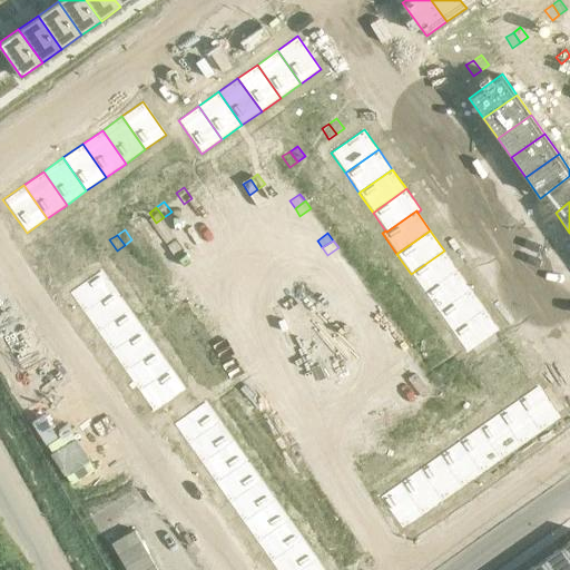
[(160,247),(150,255),(156,262),(166,255),(160,247)]
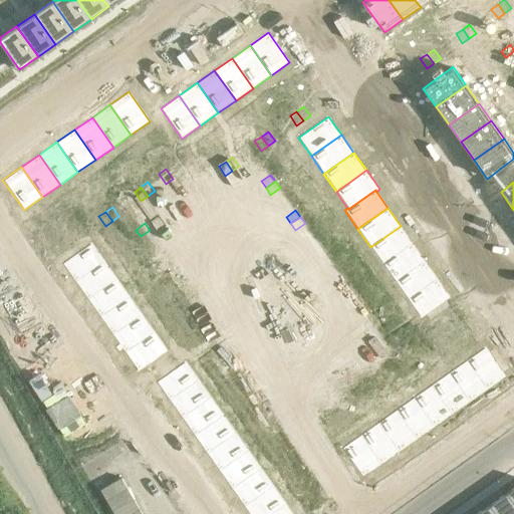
[(401,226),(370,247),(382,265),(413,243),(401,226)]
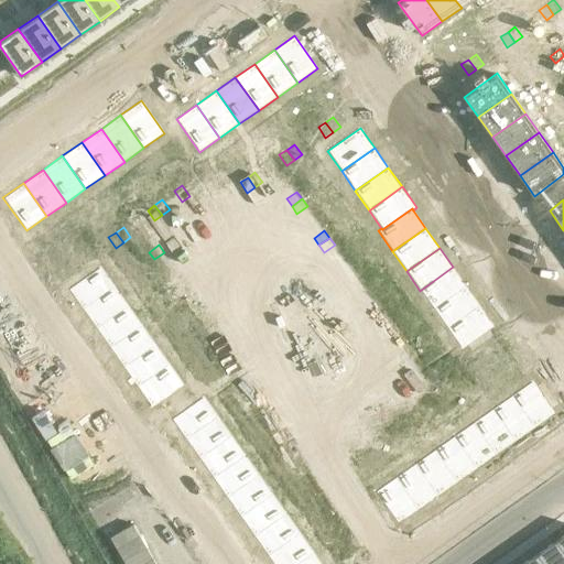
[(164,252),(154,259),(160,267),(170,259),(164,252)]
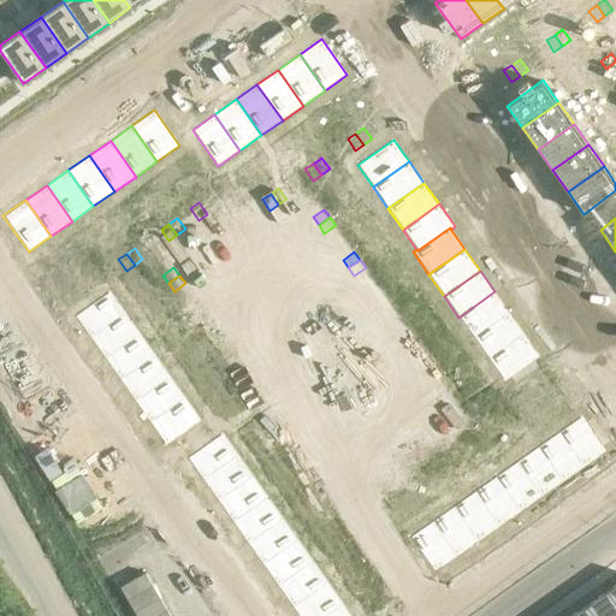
[(92,278),(84,284),(92,295),(100,289),(92,278)]
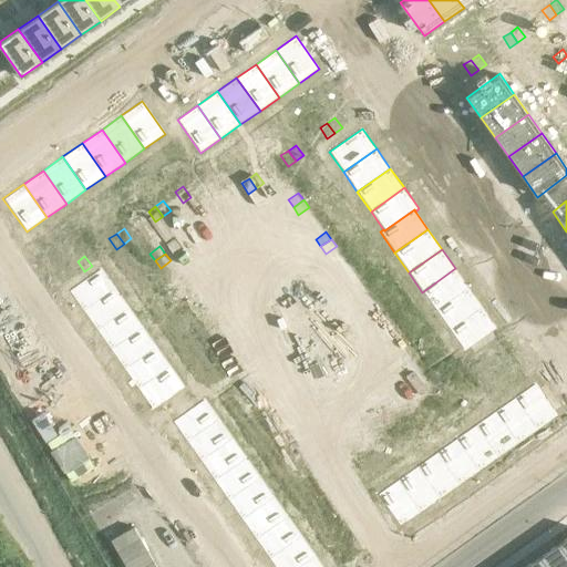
[(78,261),(70,266),(78,277),(84,271),(78,261)]
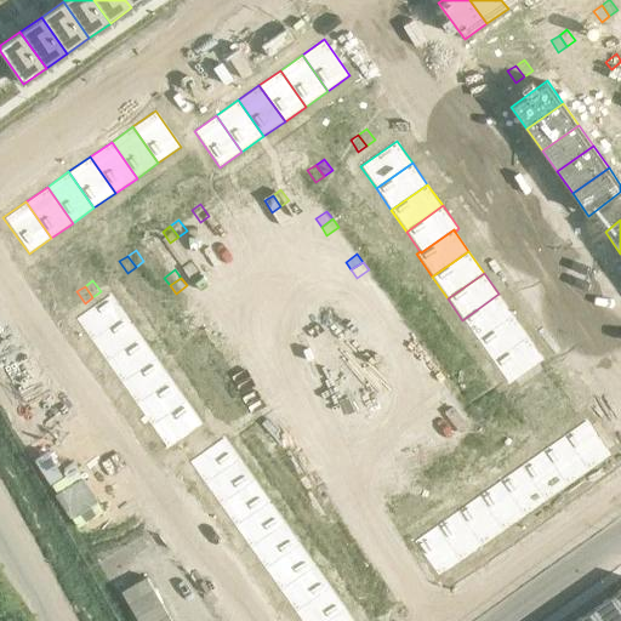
[(110,294),(74,319),(90,342),(126,315),(110,294)]
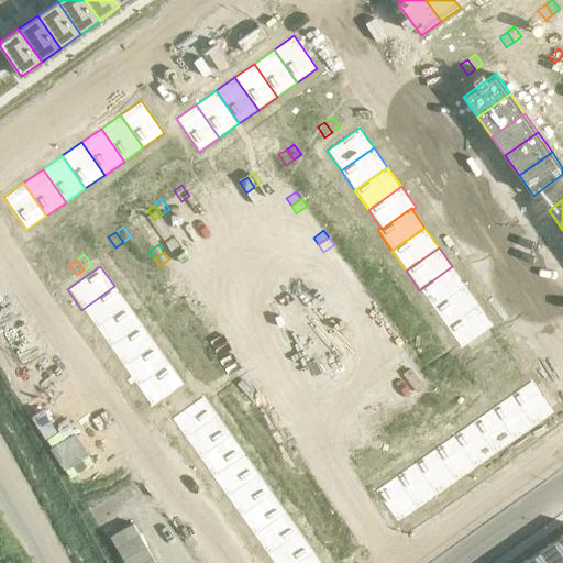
[(452,266),(419,290),(433,309),(466,286),(452,266)]
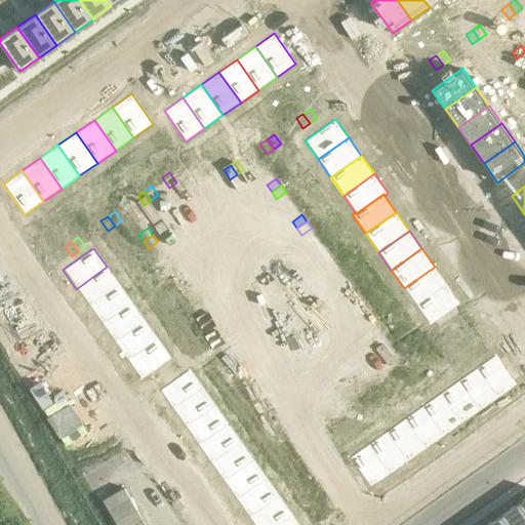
[(327,250),(318,257),(322,265),(332,257),(327,250)]
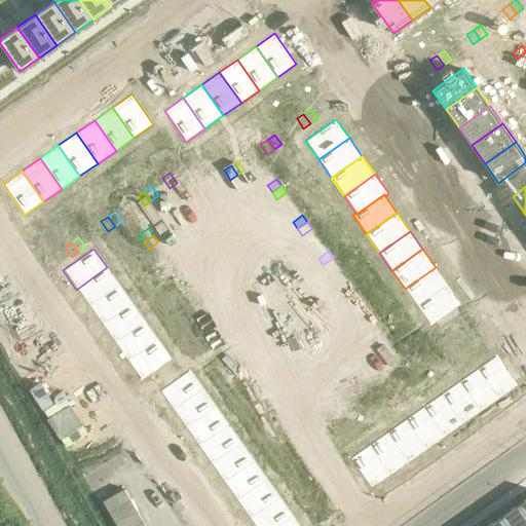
[(333,258),(323,265),(328,271),(338,265),(333,258)]
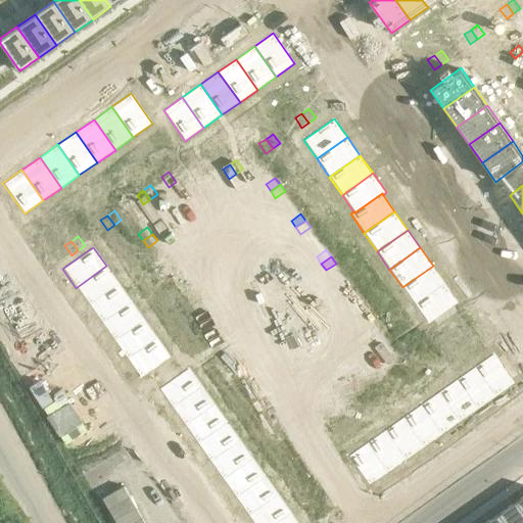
[(173,263),(163,270),(169,277),(178,270),(173,263)]
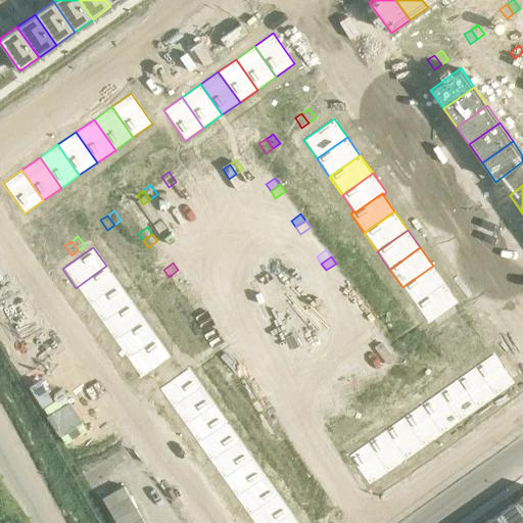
[(106,266),(76,288),(89,305),(120,284),(106,266)]
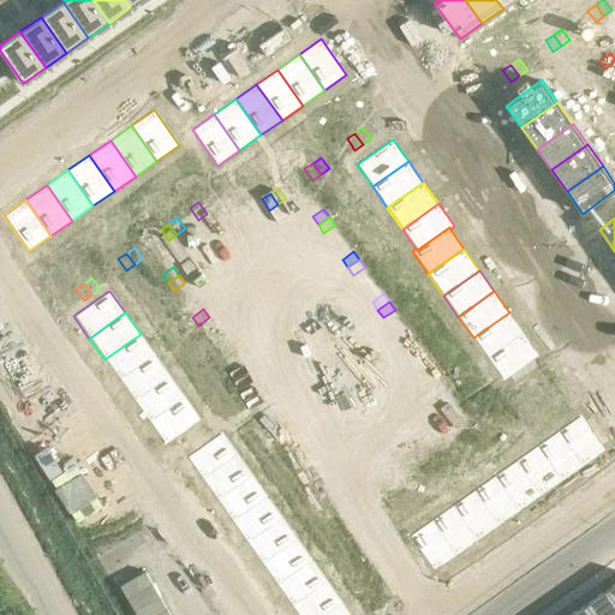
[(509,312),(473,338),(488,359),(524,334),(509,312)]
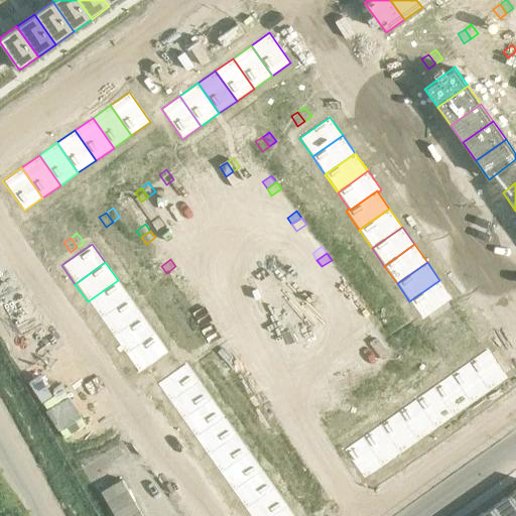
[(175,266),(166,273),(170,279),(180,273),(175,266)]
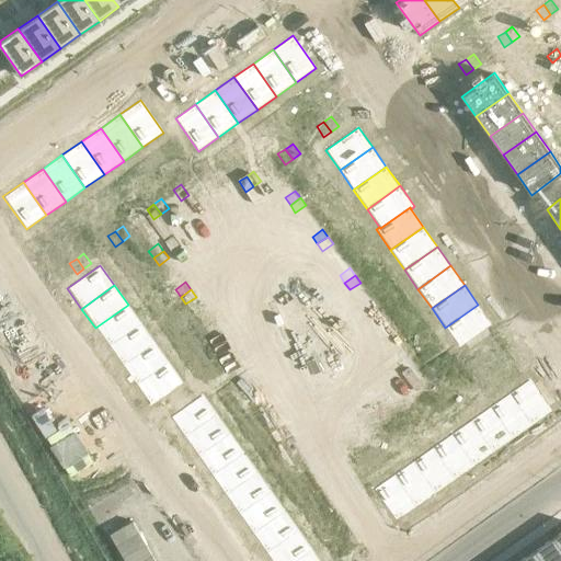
[(128,305),(95,328),(109,347),(141,324),(128,305)]
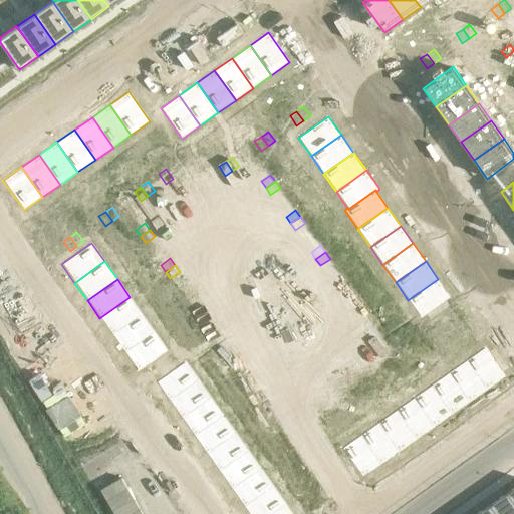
[(438,279),(408,300),(421,318),(451,297),(438,279)]
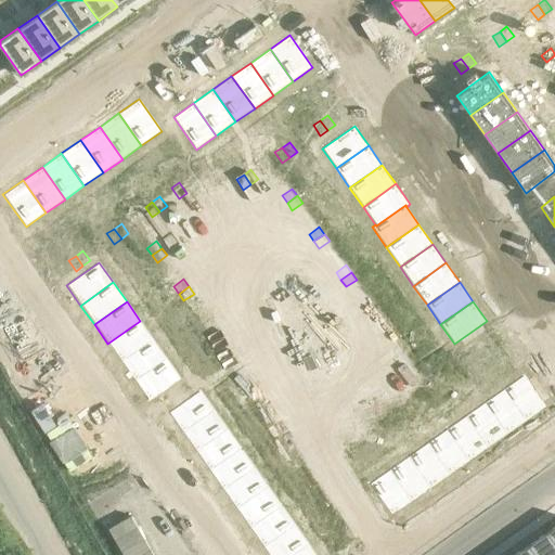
[(373,304),(362,310),(368,318),(378,310),(373,304)]
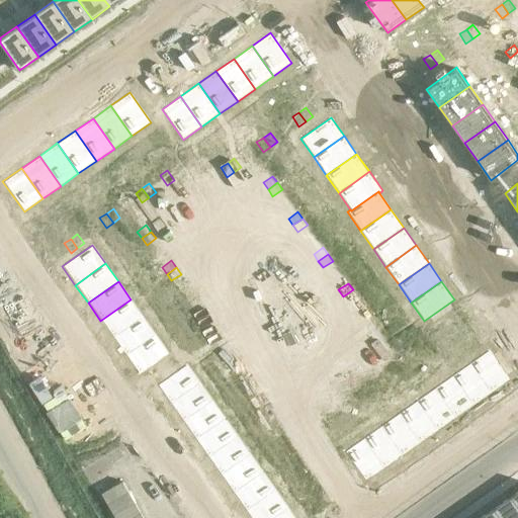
[(353,289),(343,296),(348,304),(357,296),(353,289)]
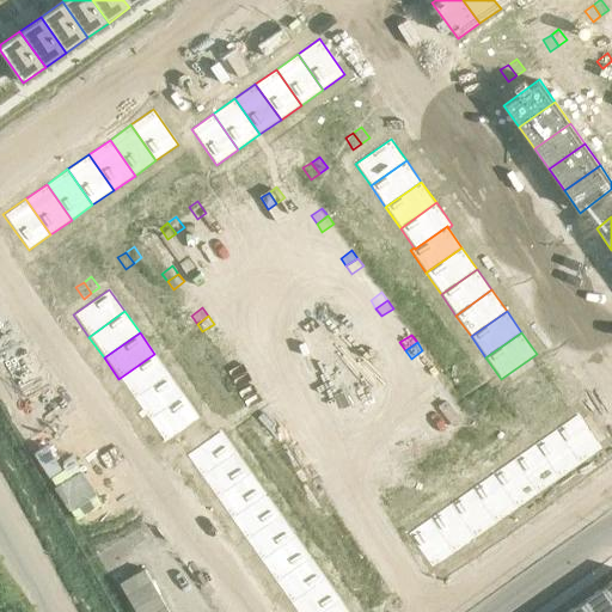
[(232,350),(221,357),(227,366),(238,357),(232,350)]
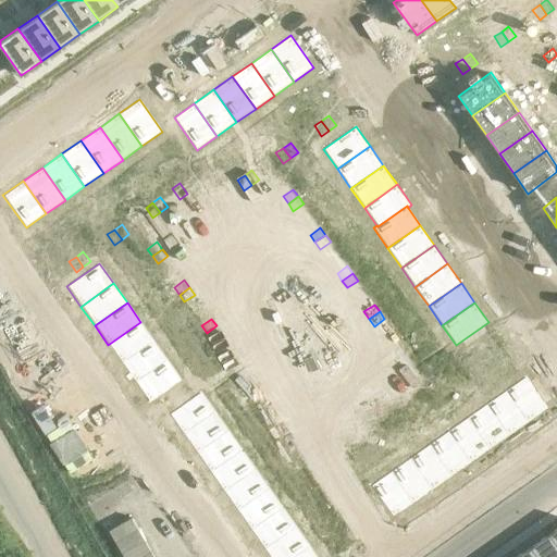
[(140,322),(108,345),(122,363),(155,341),(140,322)]
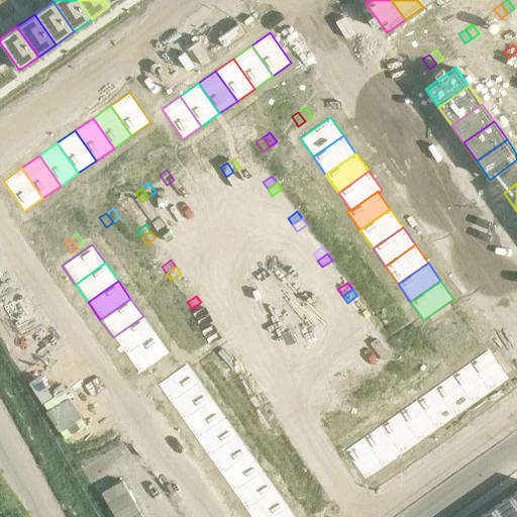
[(201,302),(192,309),(196,316),(206,309),(201,302)]
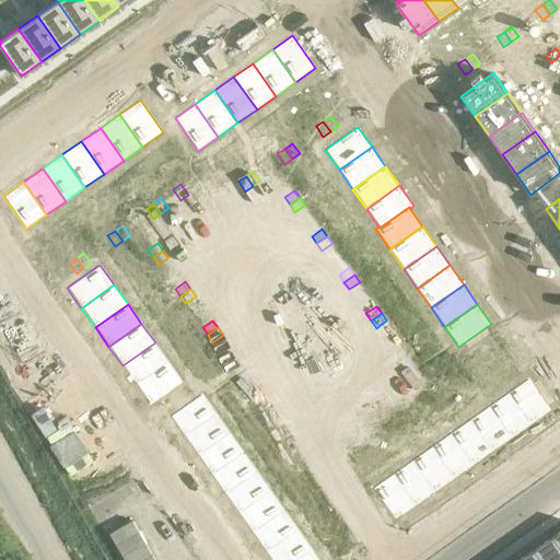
[(155,342),(123,365),(136,385),(168,362),(155,342)]
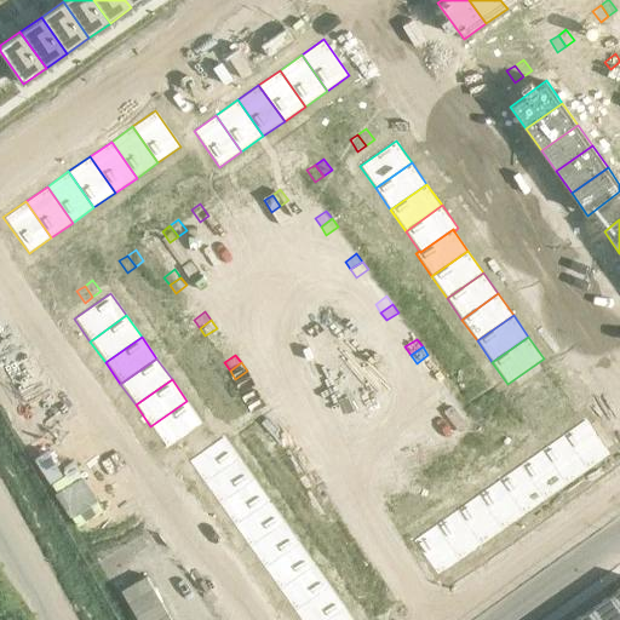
[(537,379),(528,385),(537,396),(545,391),(537,379)]
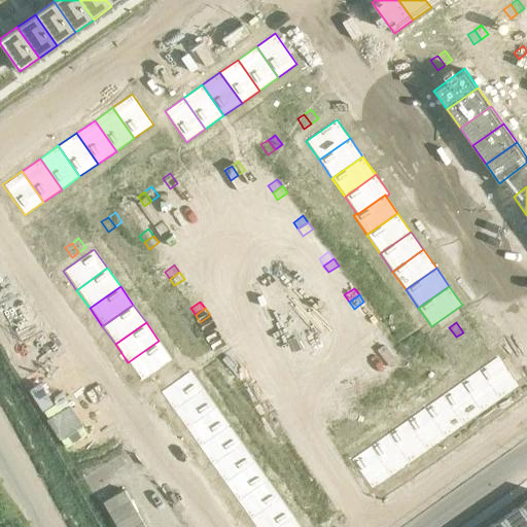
[(380,324),(370,331),(375,338),(385,331),(380,324)]
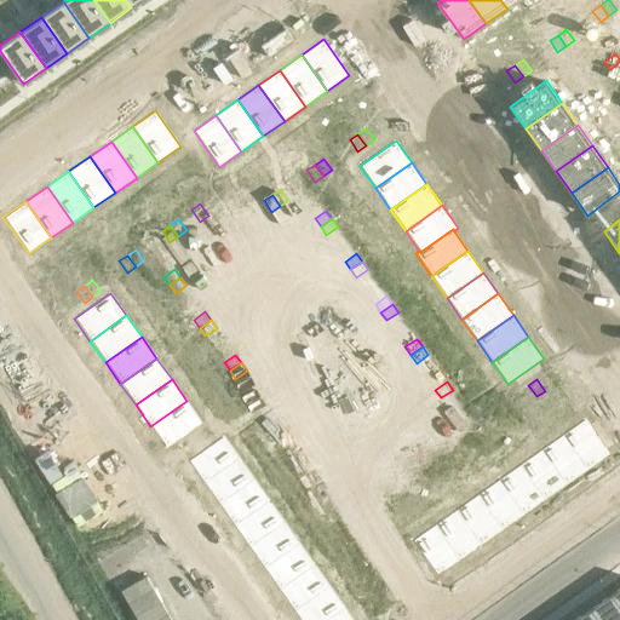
[(528,385),(520,391),(528,402),(537,396),(528,385)]
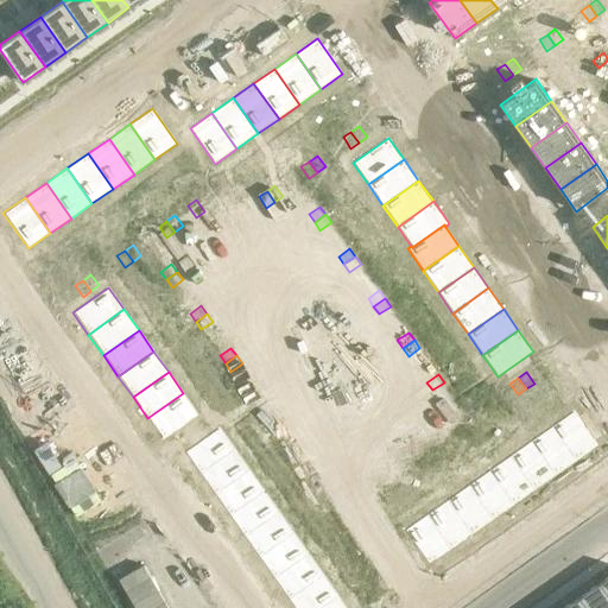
[(444,382),(432,390),(438,398),(449,390),(444,382)]
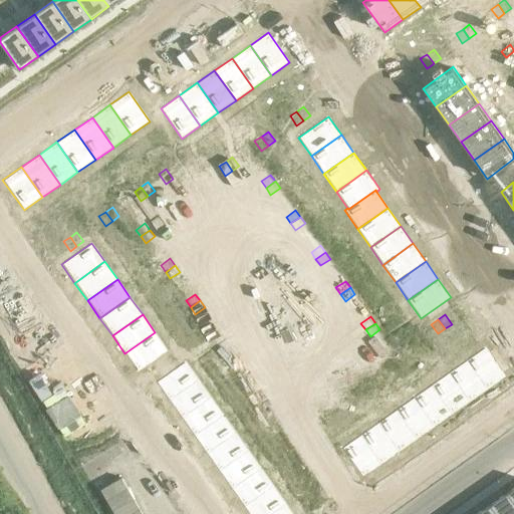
[(155,332),(124,353),(138,372),(168,351),(155,332)]
